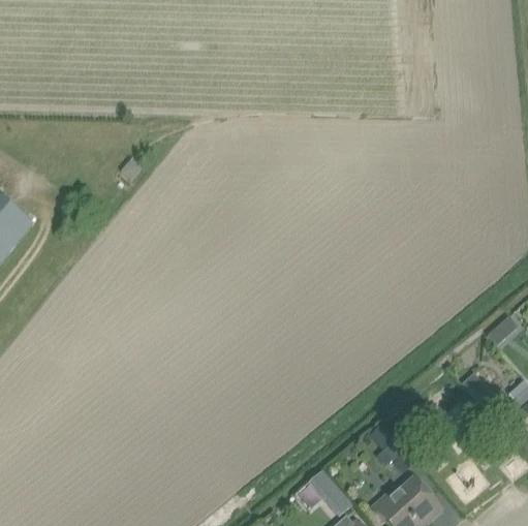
[(142,168),(140,166),(131,159),(120,171),(130,180),(142,168)]
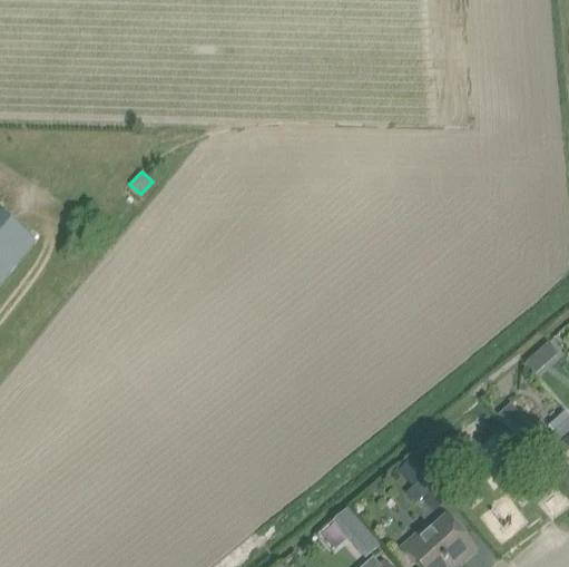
[(0,281),(33,240),(0,212),(0,281)]
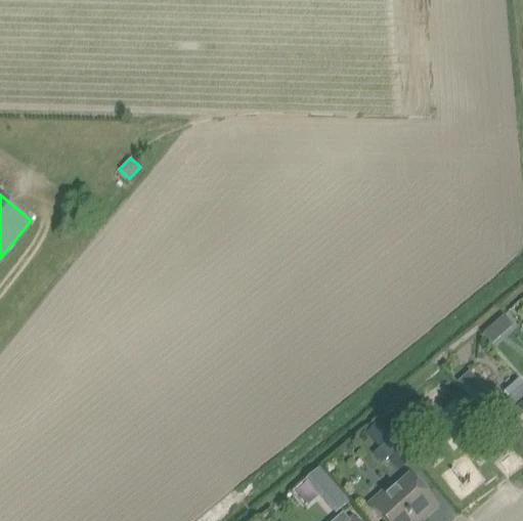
[(488,326),(482,333),(491,342),(497,336),(488,326)]
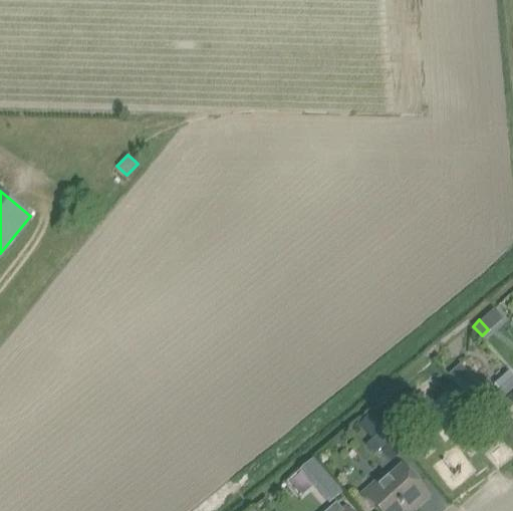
[(512,373),(509,369),(493,384),(498,389),(487,399),(509,424),(512,420),(512,373)]
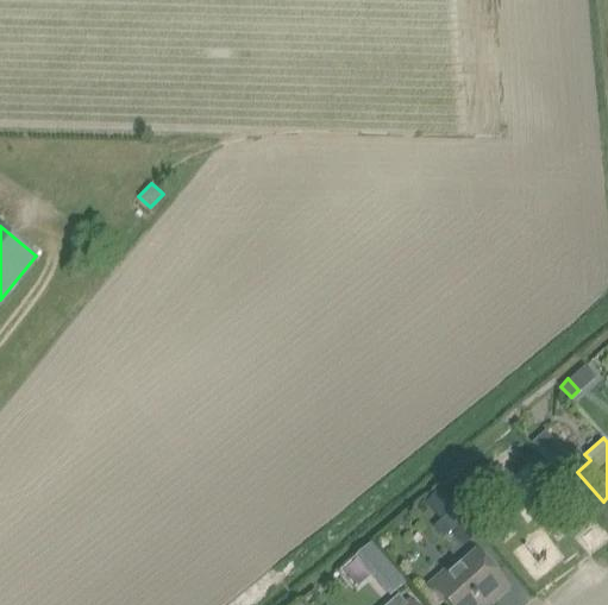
[(550,452),(549,459),(561,471),(568,472),(569,453),(550,452)]
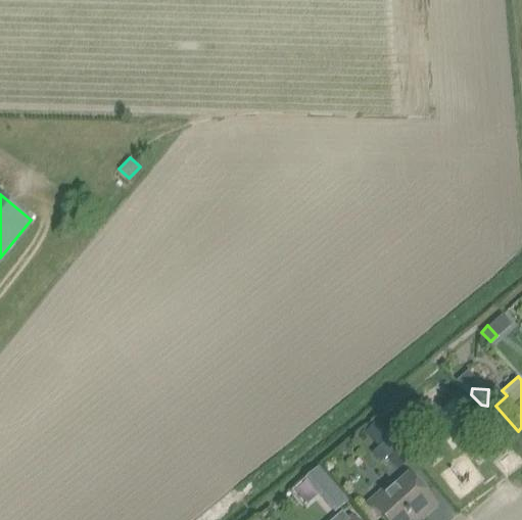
[(377,445),(375,447),(383,458),(386,455),(397,467),(401,464),(409,458),(411,456),(377,418),(364,430),(377,445)]
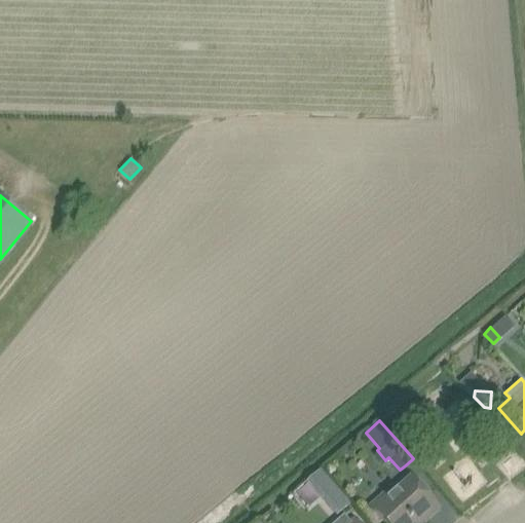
[(389,495),(374,509),(386,522),(410,522),(413,521),(415,522),(418,522),(438,506),(424,490),(411,476),(389,495)]
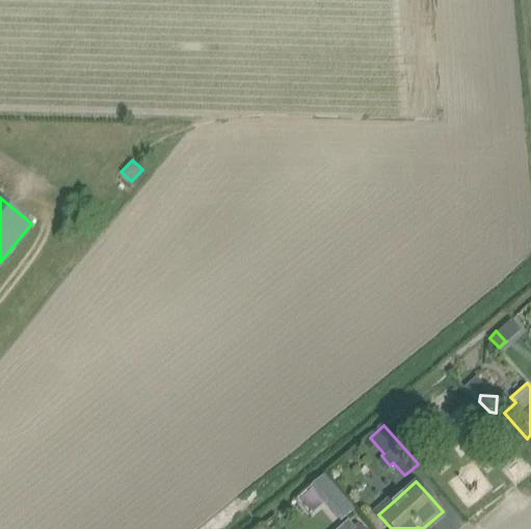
[(354,507),(343,495),(329,507),(341,519),(354,507)]
